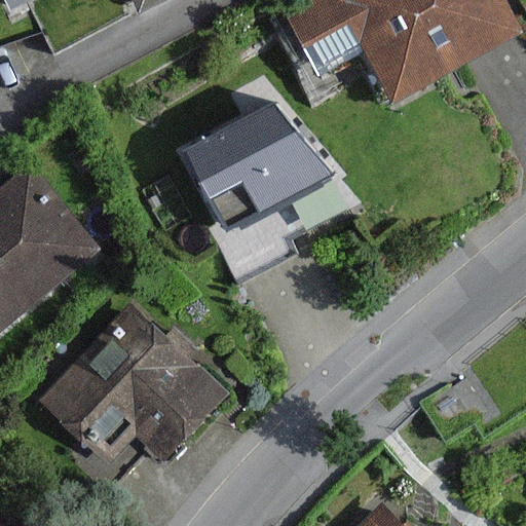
[(34,0),(4,0),(10,12),(34,0)]
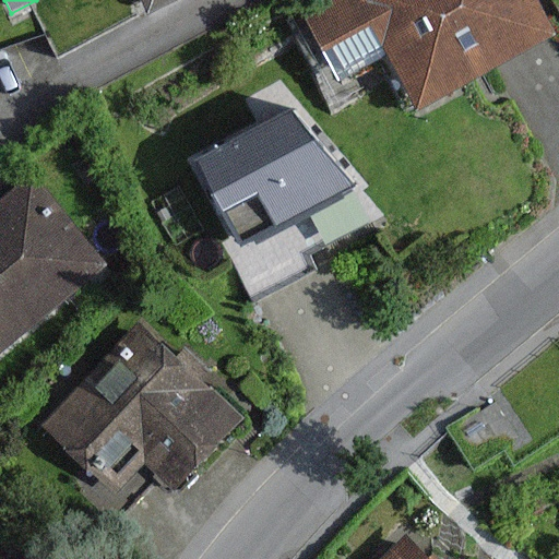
[(180,0),(142,0),(151,15),(180,0)]
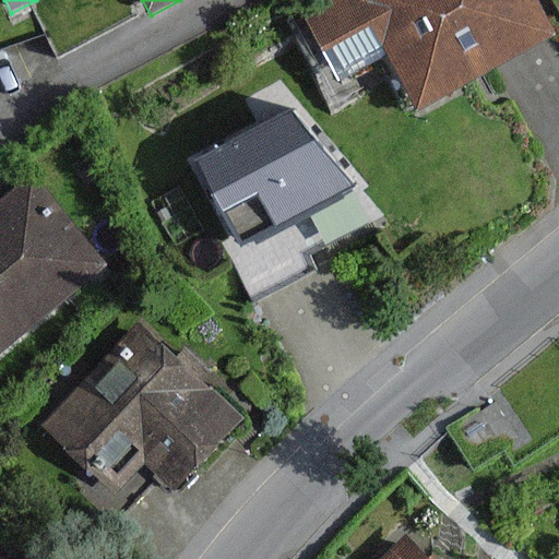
[(558,36),(538,0),(335,0),(302,19),(339,83),(387,57),(418,114),(558,36)]
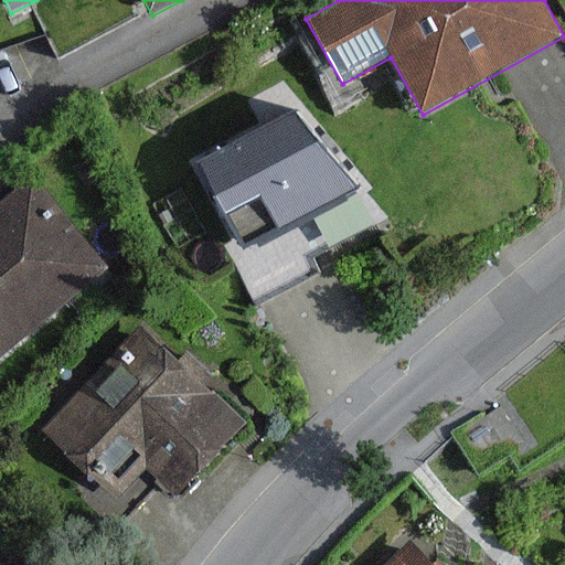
[(198,163),(244,252),(361,191),(295,113),(198,163)]
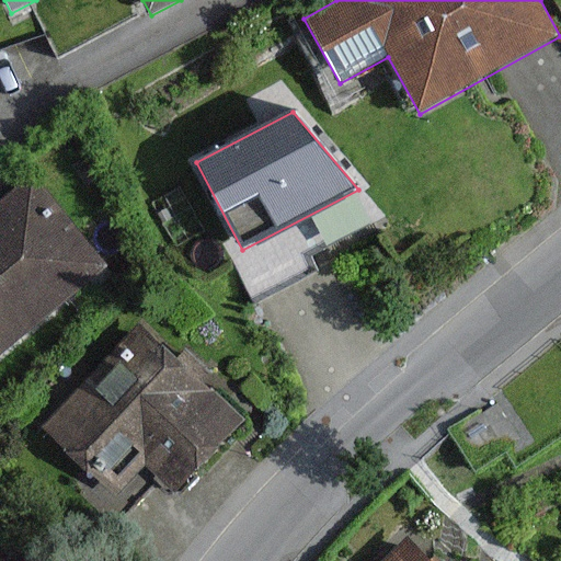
[(0,358),(112,267),(35,175),(0,204),(0,358)]
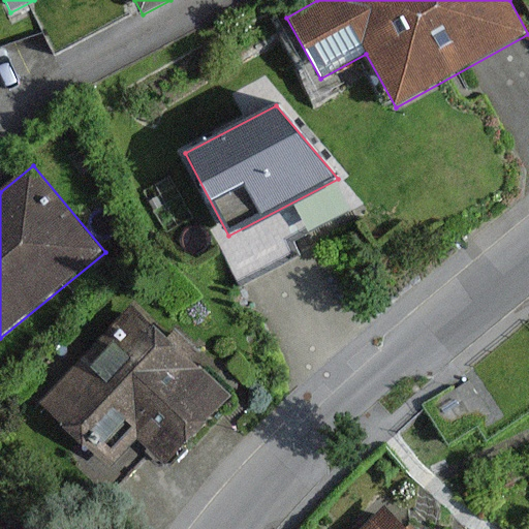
[(167,338),(131,305),(41,406),(113,469),(136,441),(165,467),(231,393),(192,359),(199,351),(175,330),(167,338)]
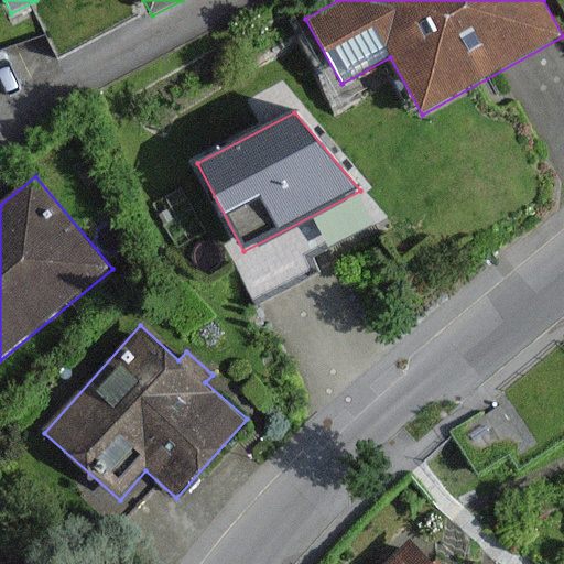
[(433,563),(408,539),(382,563),(433,563)]
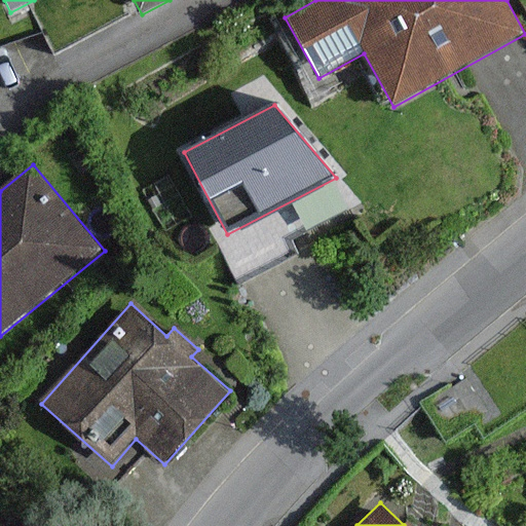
All buildings are outlined.
